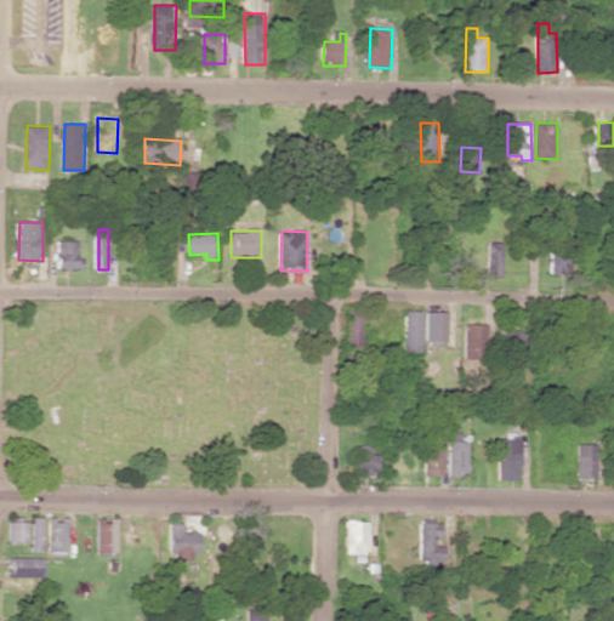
[(84,240),(61,241),(62,269),(84,268),(84,240)]
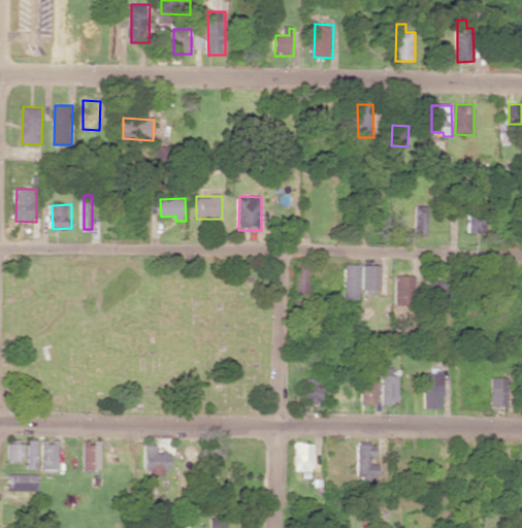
[(417,236),(429,236),(430,206),(418,206),(417,236)]
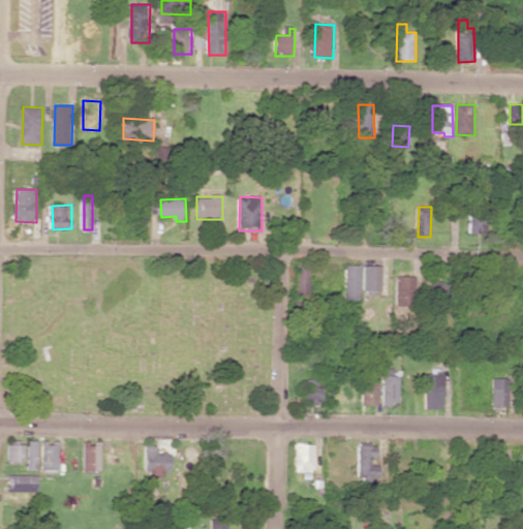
[(470,234),(488,234),(488,216),(471,215),(470,234)]
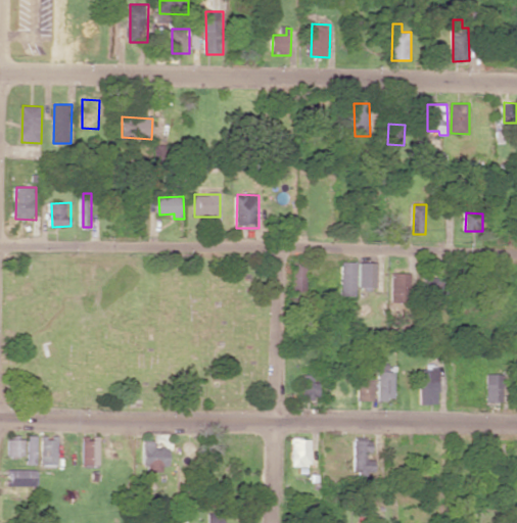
[(358,296),(359,263),(343,262),(342,296),(358,296)]
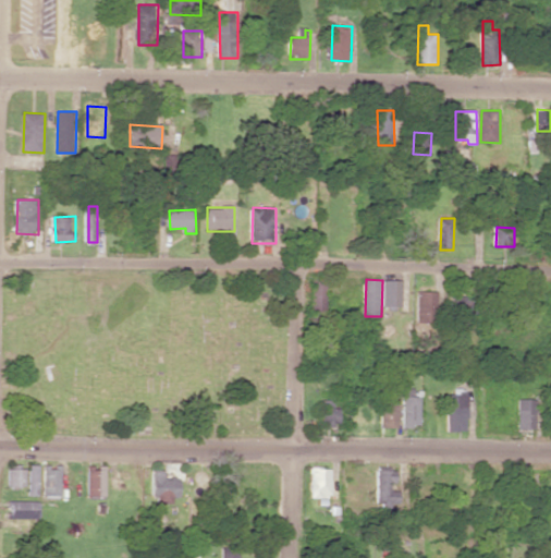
[(403,281),(384,280),(384,306),(403,307),(403,281)]
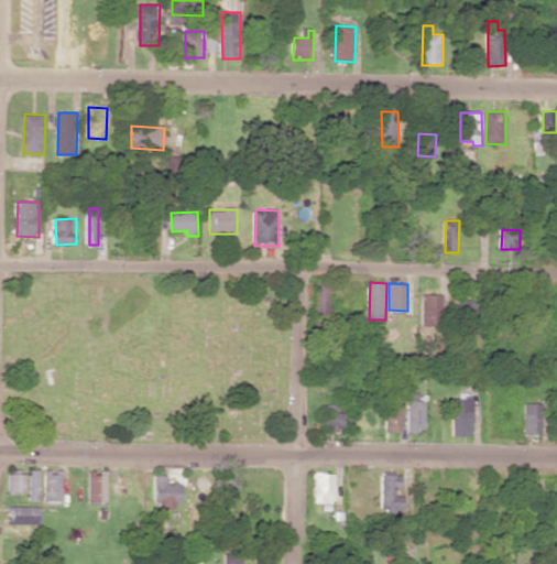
[(445,295),(424,294),(424,326),(445,326),(445,295)]
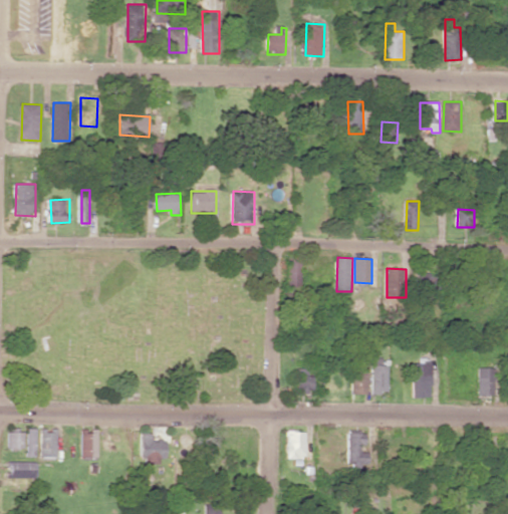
[(444,294),(444,271),(420,271),(420,294),(444,294)]
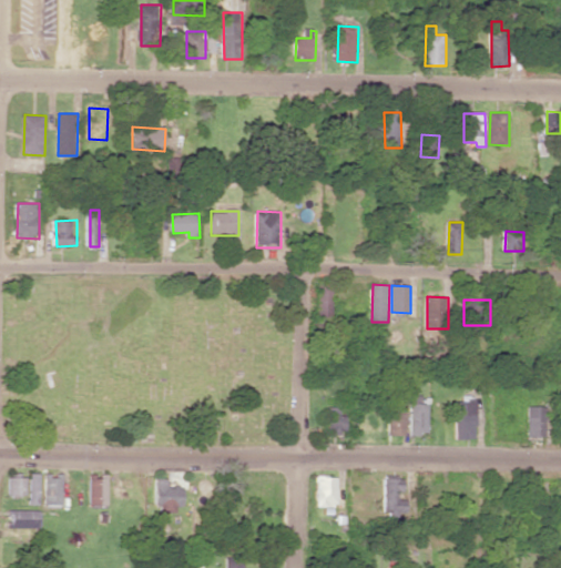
[(411,434),(429,435),(430,404),(424,403),(425,395),(414,395),(411,434)]
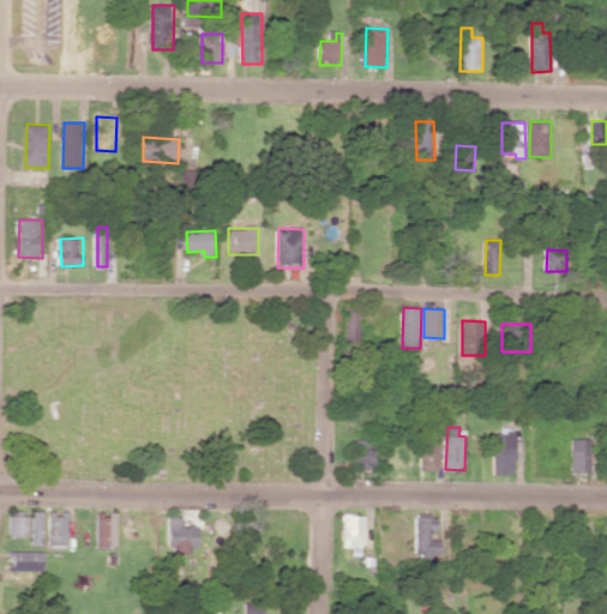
[(517,434),(494,434),(496,475),(518,474),(517,434)]
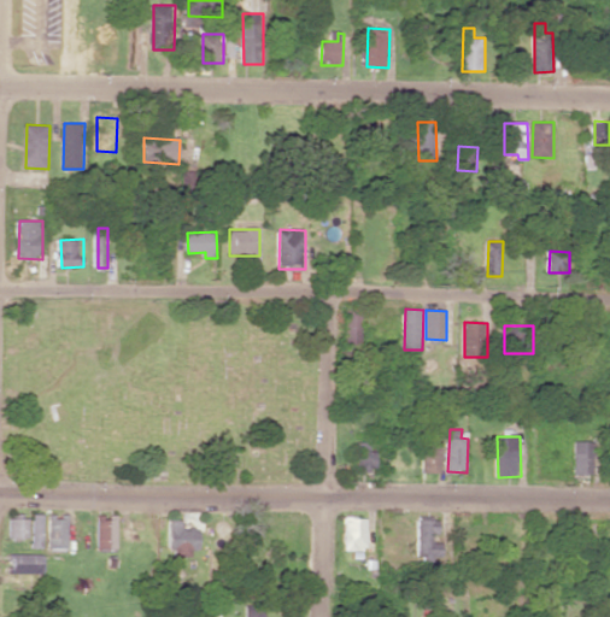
[(423,472),(443,474),(444,439),(424,438),(423,472)]
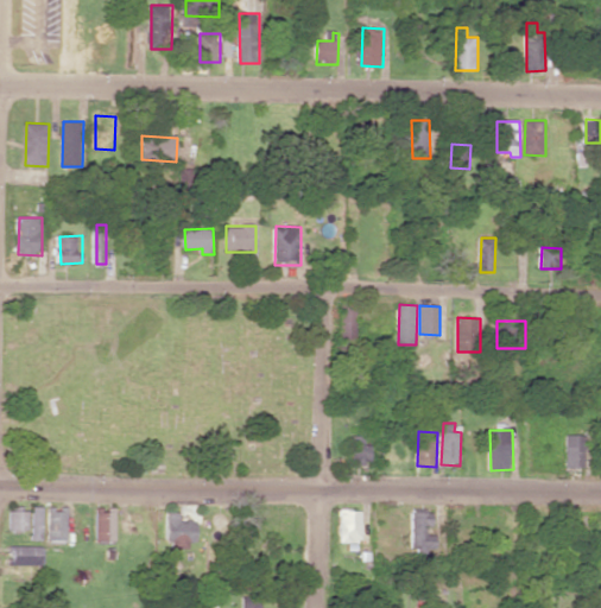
[(587,468),(588,436),(569,435),(568,467),(587,468)]
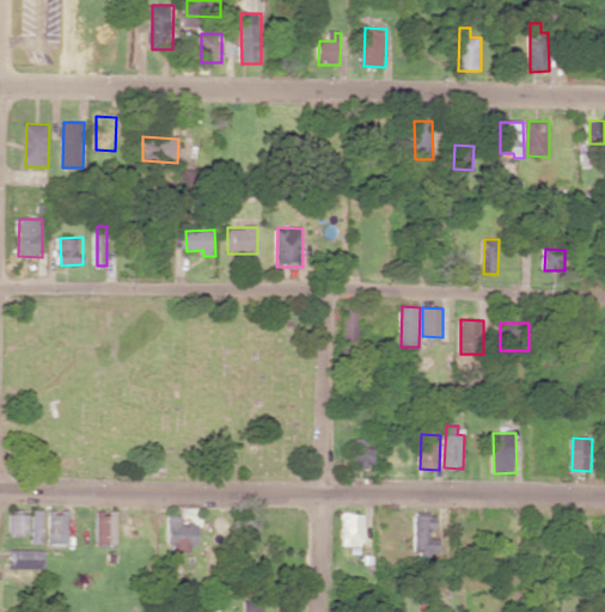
[(372,466),(373,439),(356,439),(355,466),(372,466)]
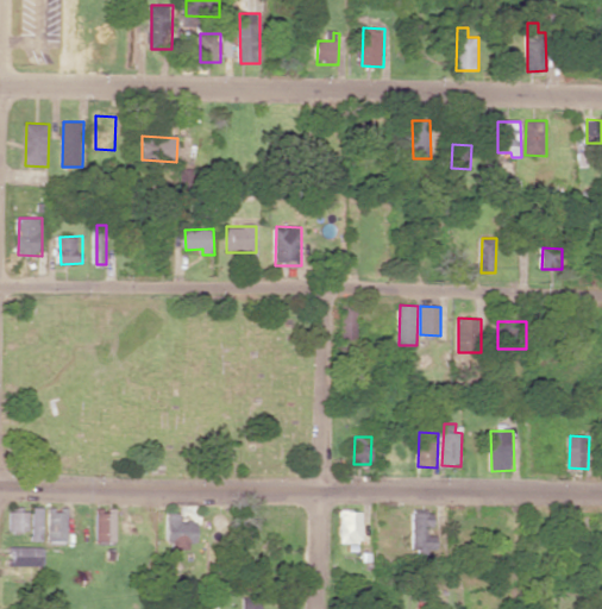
[(44,508),(33,508),(33,541),(45,541),(44,508)]
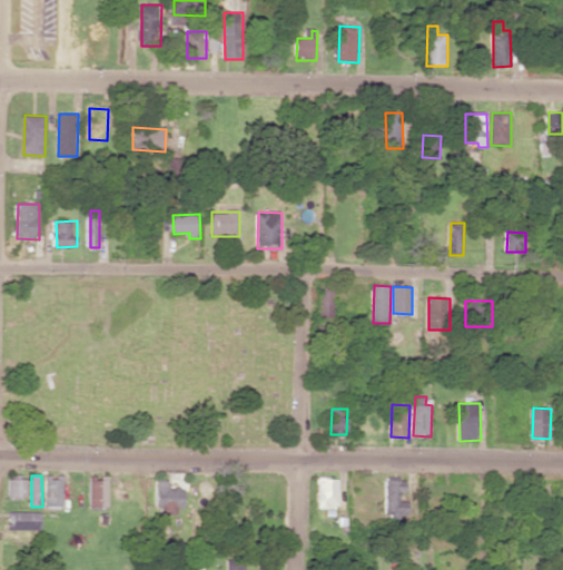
[(65,475),(47,475),(47,508),(65,508),(65,475)]
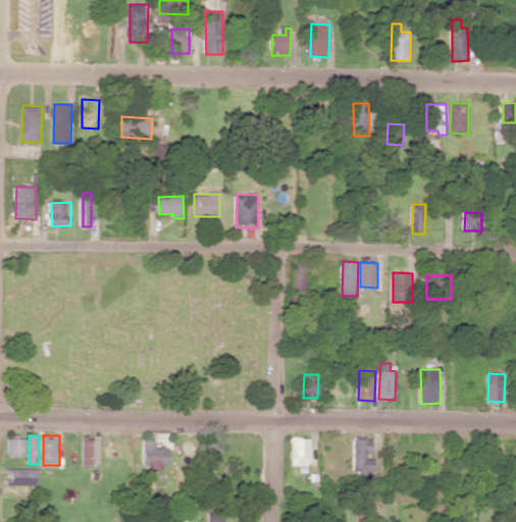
[(84,464),(100,464),(101,435),(85,435),(84,464)]
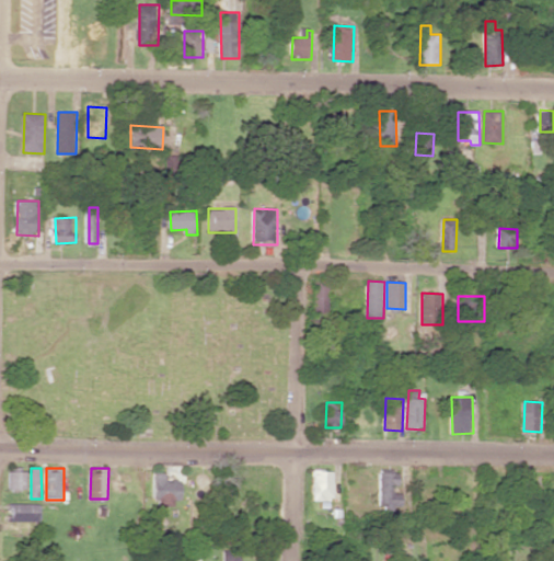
[(335,471),(315,470),(314,501),(335,501),(335,471)]
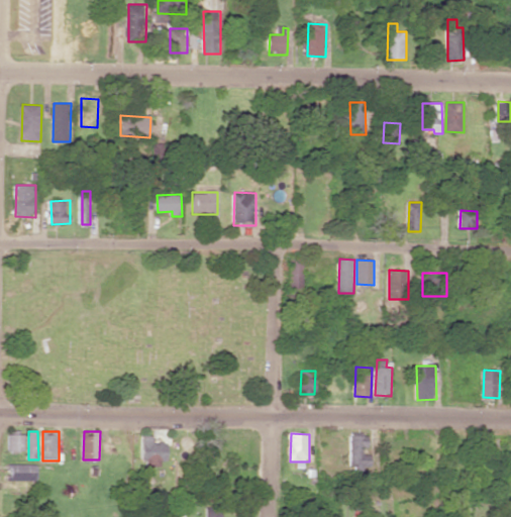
[(25,434),(9,434),(9,450),(25,451),(25,434)]
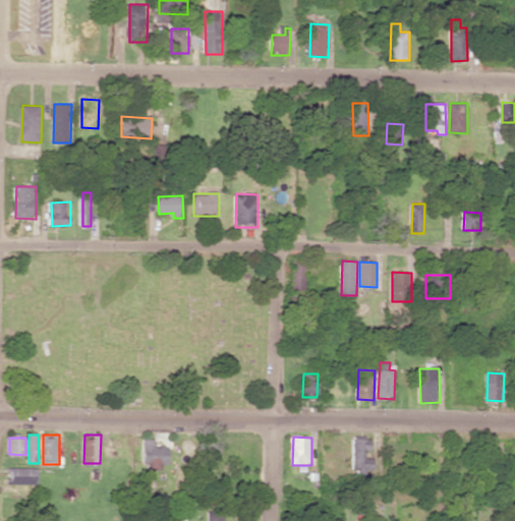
[(169,468),(169,447),(156,446),(156,440),(145,439),(144,467),(169,468)]
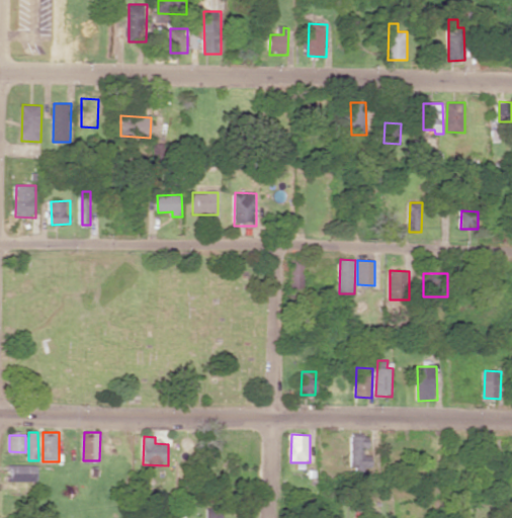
[(373,455),(368,455),(368,436),(352,436),(351,466),(373,467),(373,455)]
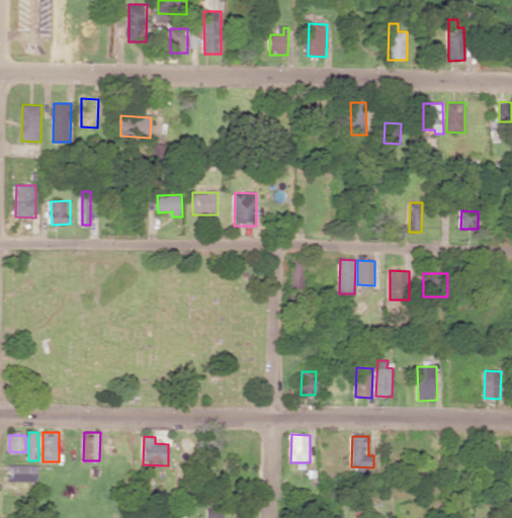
[(9,482),(39,483),(39,465),(9,465),(9,482)]
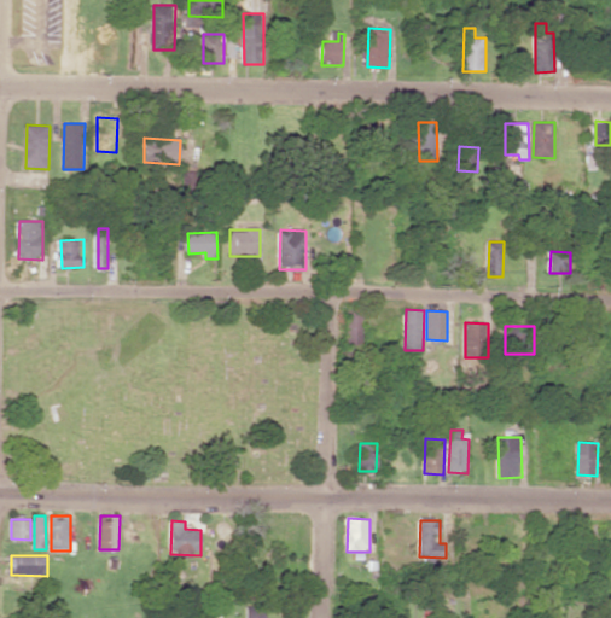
[(268,617),(268,606),(250,606),(249,617),(268,617)]
